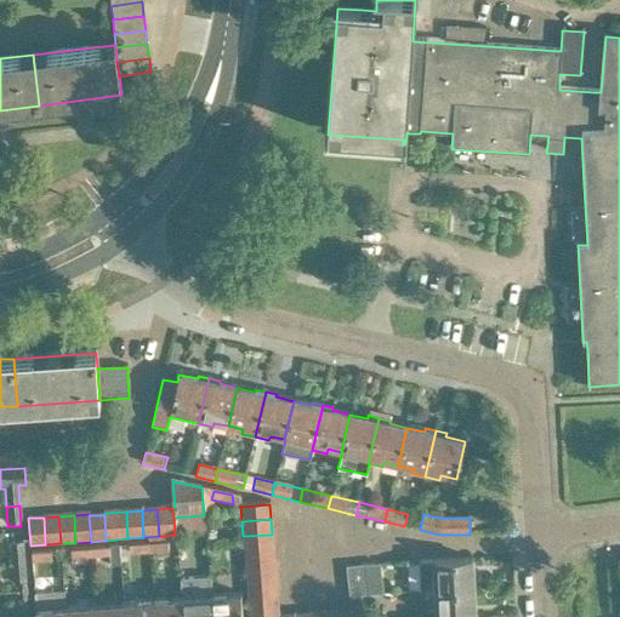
[(273,549),(272,535),(243,536),(244,552),(273,549)]
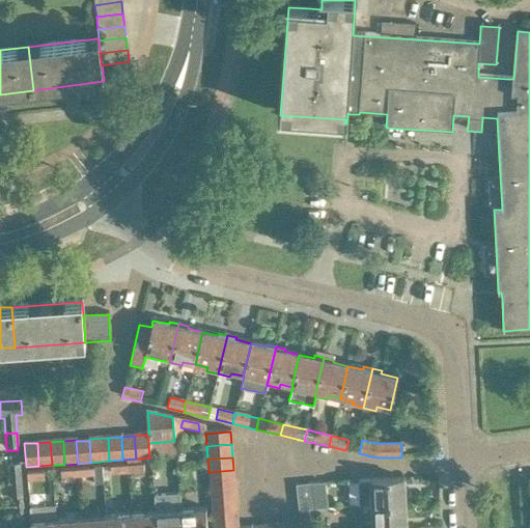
[(144,473),(144,465),(140,465),(140,459),(136,459),(126,460),(127,466),(127,474),(144,473)]
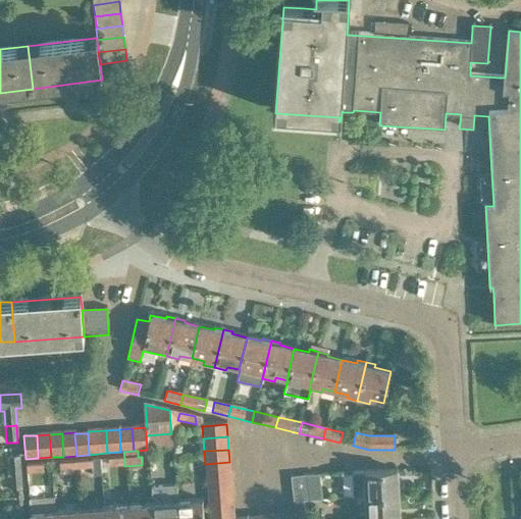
[(20,473),(19,457),(9,458),(10,474),(20,473)]
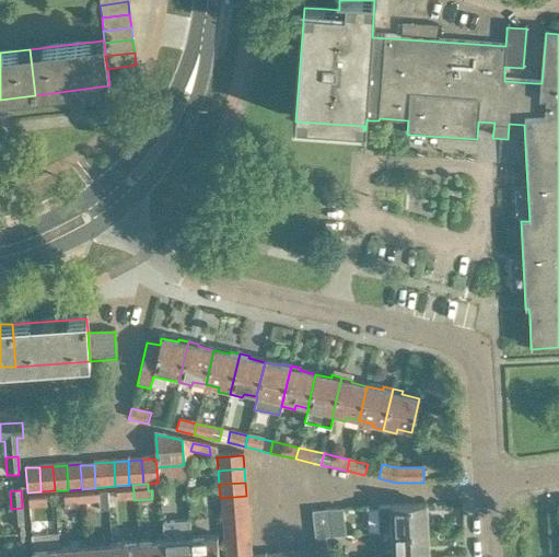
[(134,491),(116,492),(116,501),(134,500),(134,491)]
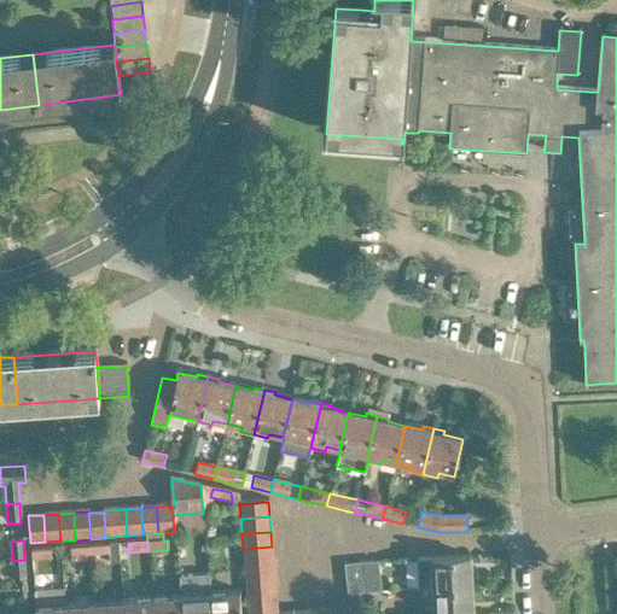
[(121,563),(120,543),(89,545),(91,556),(110,555),(110,565),(121,563)]
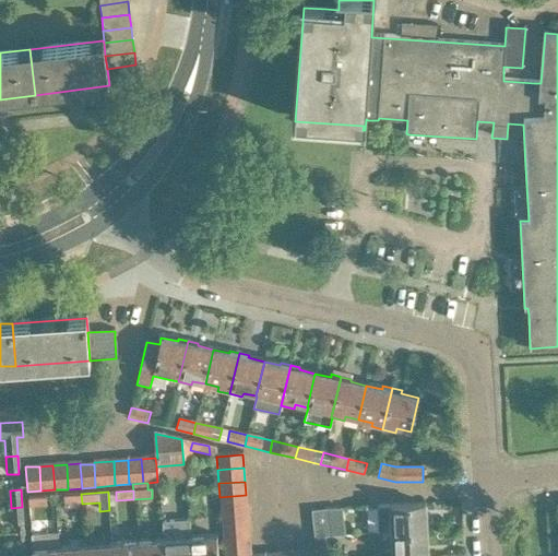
[(82,504),(81,494),(63,496),(64,505),(82,504)]
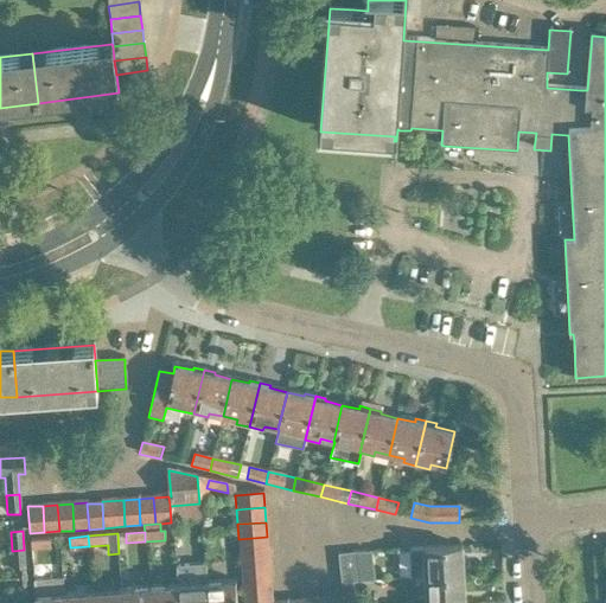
[(268,552),(267,537),(238,539),(240,553),(268,552)]
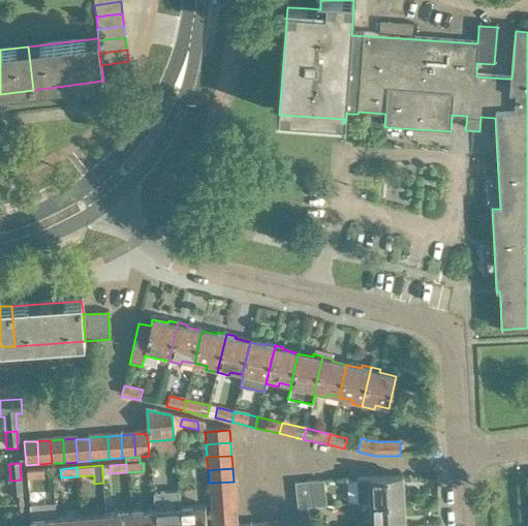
[(44,478),(43,470),(27,471),(27,481),(44,478)]
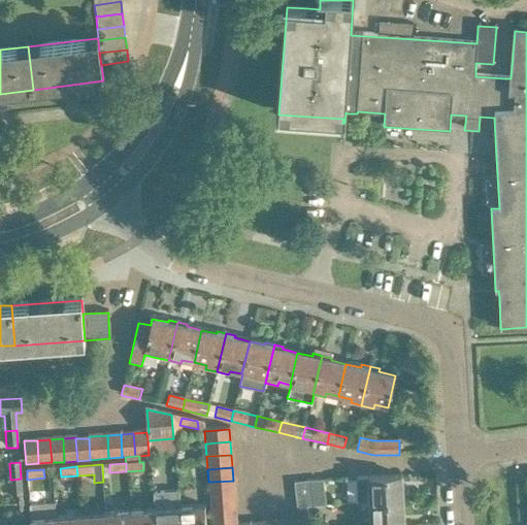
[(402,503),(400,478),(356,480),(357,505),(369,504),(402,503)]
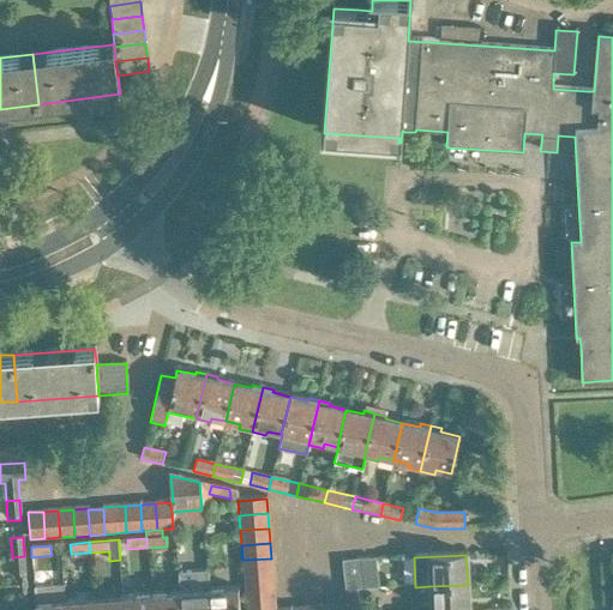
[(25,574),(24,556),(12,557),(13,575),(25,574)]
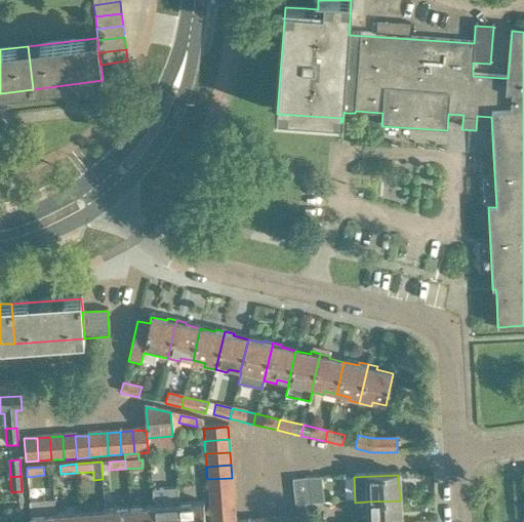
[(233,490),(232,478),(207,479),(208,492),(233,490)]
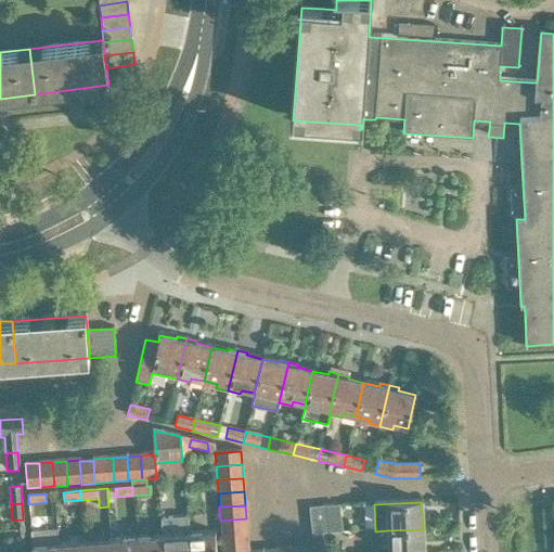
[(324,506),(309,509),(311,535),(327,534),(324,506)]
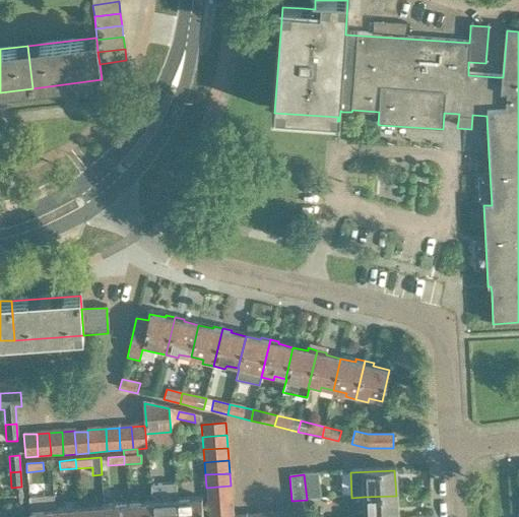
[(150,488),(152,503),(152,516),(177,516),(176,501),(175,486),(150,488)]
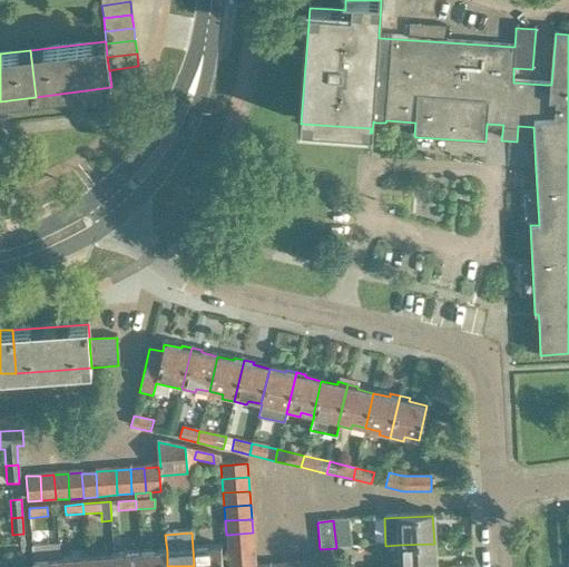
[(254,547),(253,533),(226,535),(227,548),(254,547)]
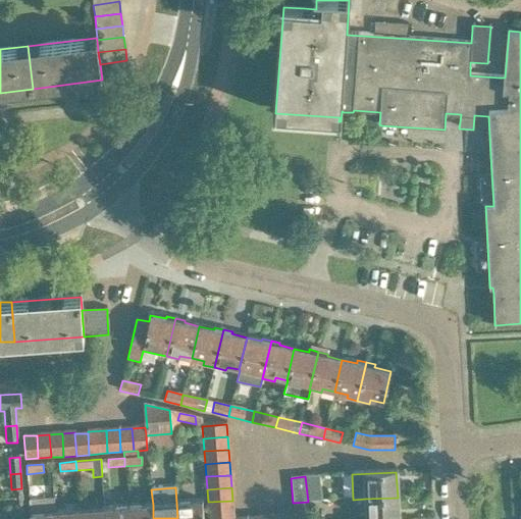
[(55,518),(55,512),(54,498),(29,500),(30,518),(55,518)]
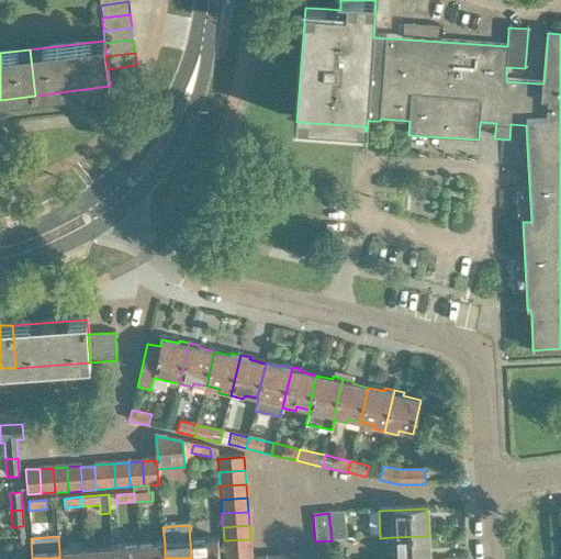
[(429,558),(428,536),(393,537),(394,558),(429,558)]
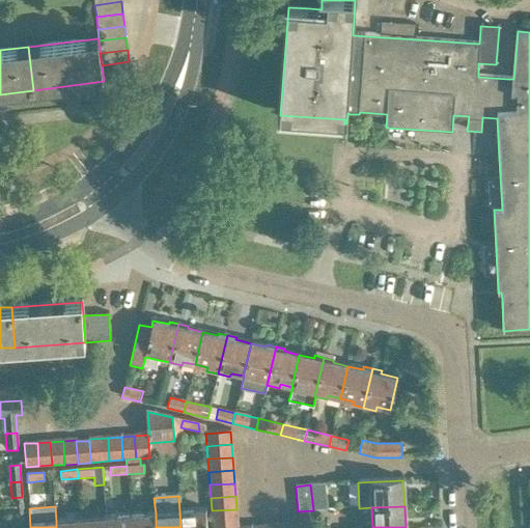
[(206,527),(205,509),(179,511),(180,527),(206,527)]
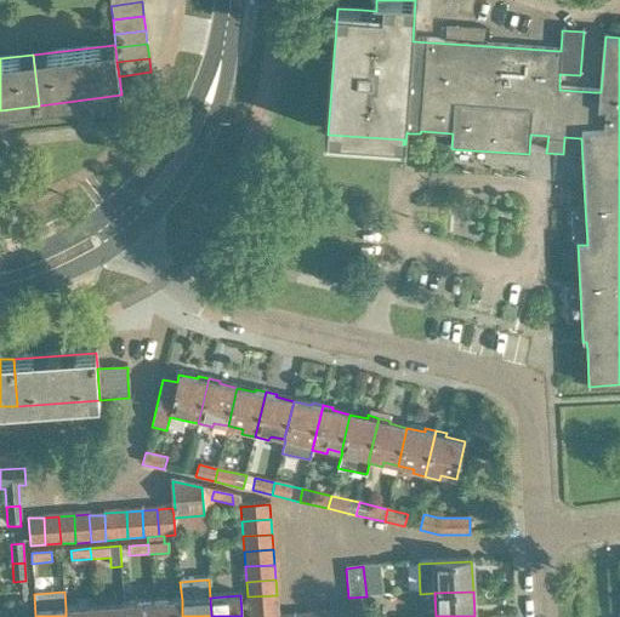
[(278,616),(277,595),(248,596),(249,616),(278,616)]
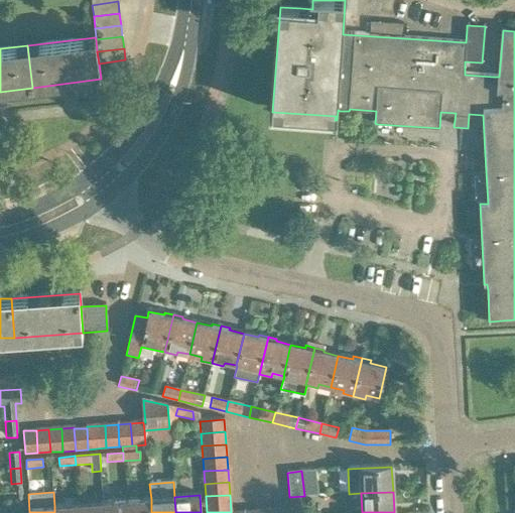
[(24,512),(23,499),(12,501),(12,512),(24,512)]
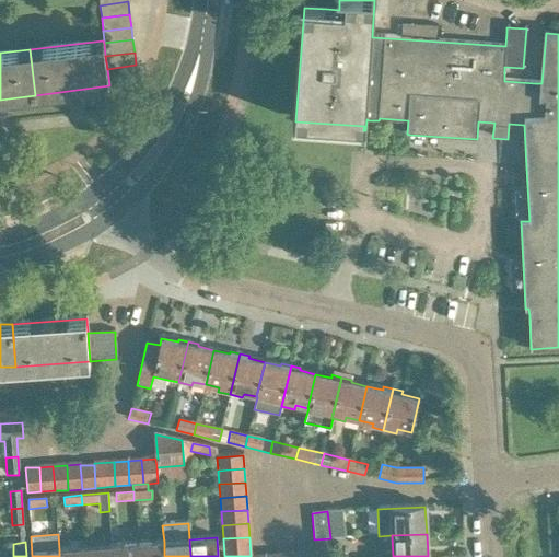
[(164,556),(164,542),(138,544),(138,556),(164,556)]
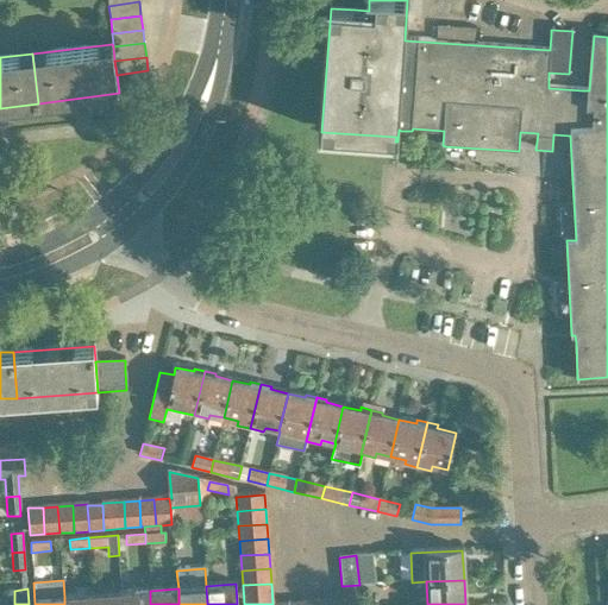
[(150,604),(150,591),(121,593),(121,604),(150,604)]
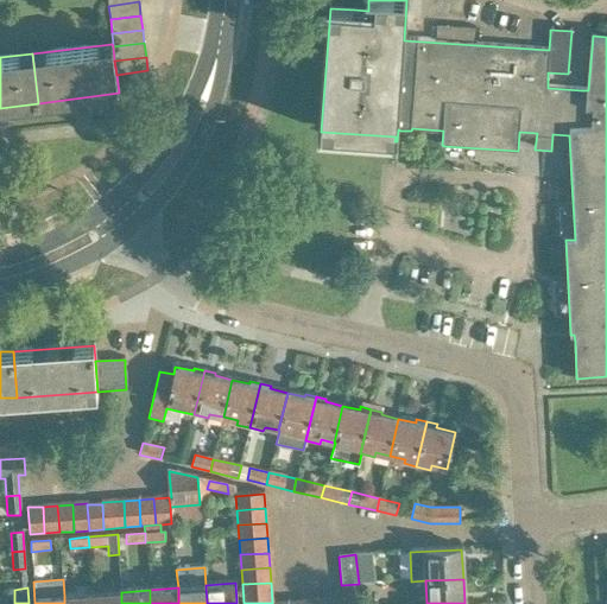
[(121,603),(121,592),(93,595),(93,603),(121,603)]
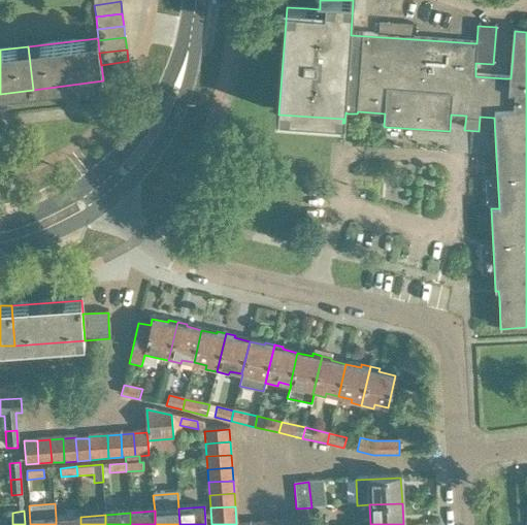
[(308,524),(307,516),(297,516),(298,520),(298,524),(308,524)]
